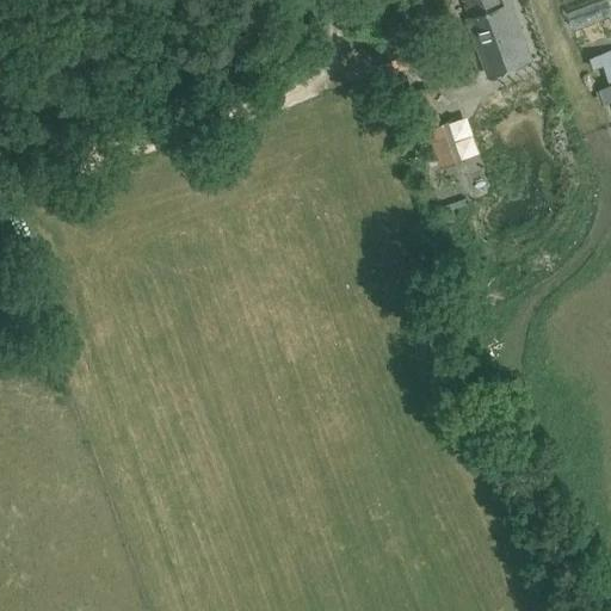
[(463,0),(471,19),(468,20),(489,76),(534,60),(520,28),(516,30),(504,0),(463,0)]
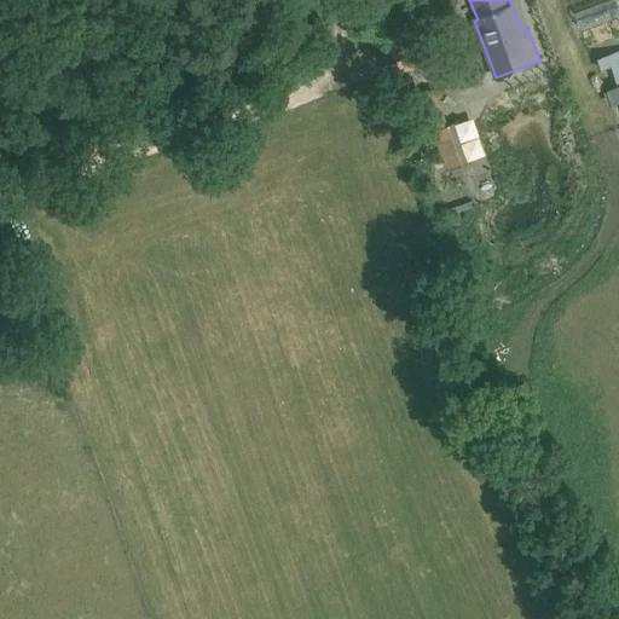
[(618,30),(618,0),(606,0),(580,7),(585,23),(612,16),(615,32),(618,30)]
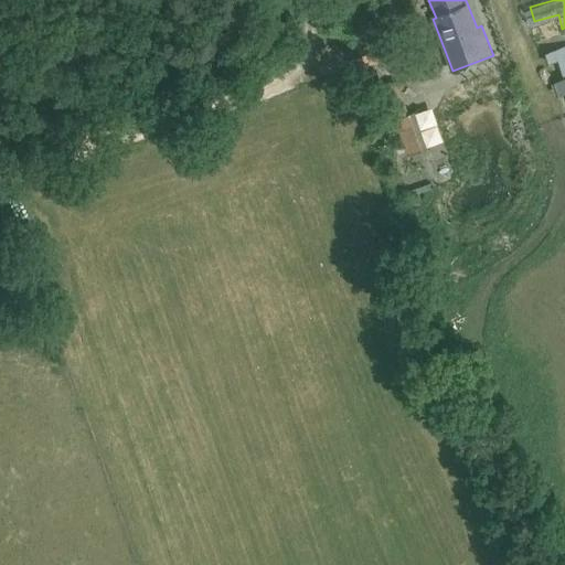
[(364,72),(392,65),(385,34),(358,40),(364,72)]
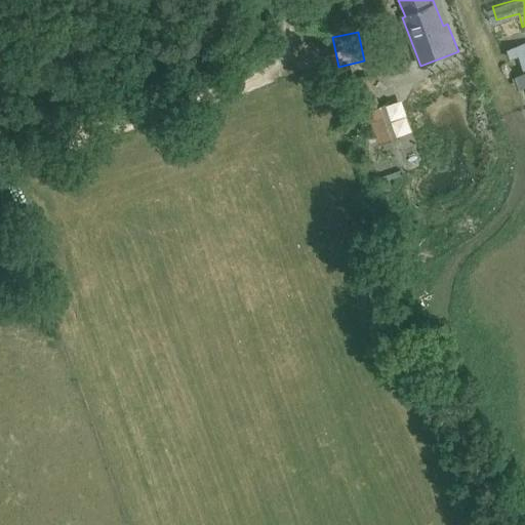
[(524,41),(505,48),(508,59),(518,56),(523,74),(522,74),(524,83),(524,41)]
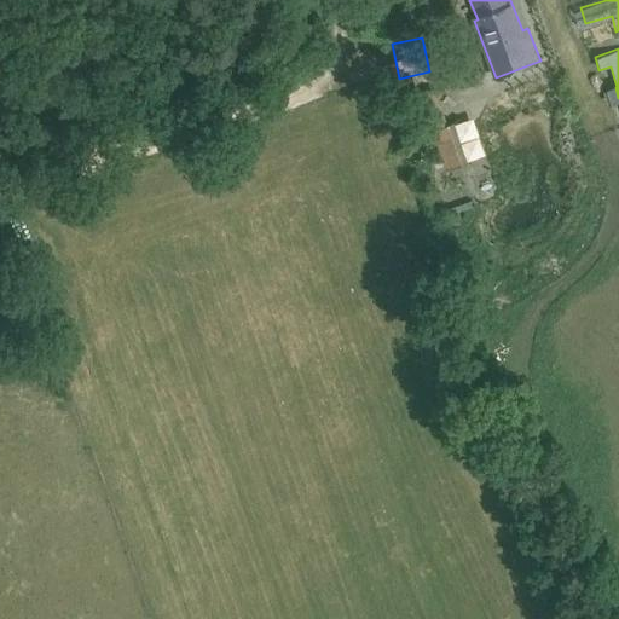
[(416,96),(435,140),(446,171),(468,162),(455,123),(447,126),(435,88),(416,96)]
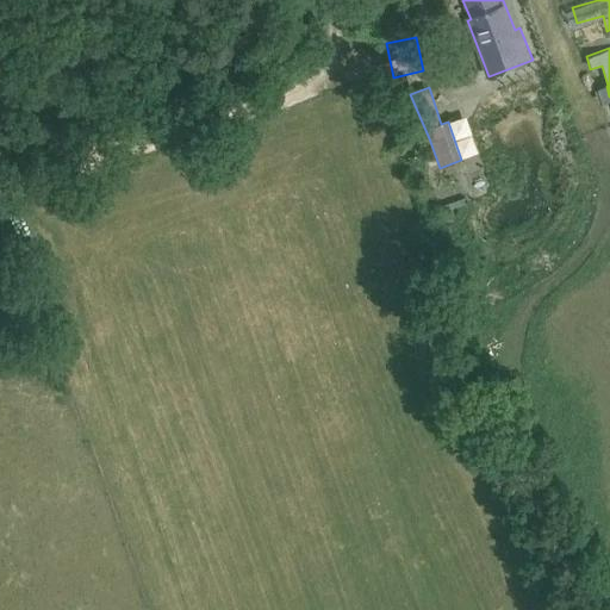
[(576,219),(578,235),(596,232),(593,217),(576,219)]
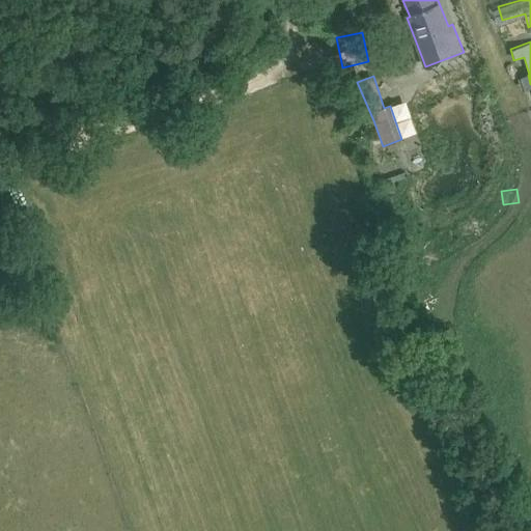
All buildings are outlined.
